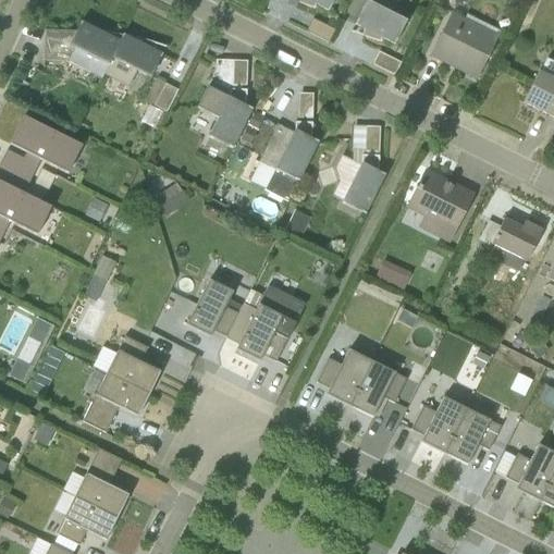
[(297,0),(297,1),(315,5),(316,3),(329,9),(333,0),(297,0)]
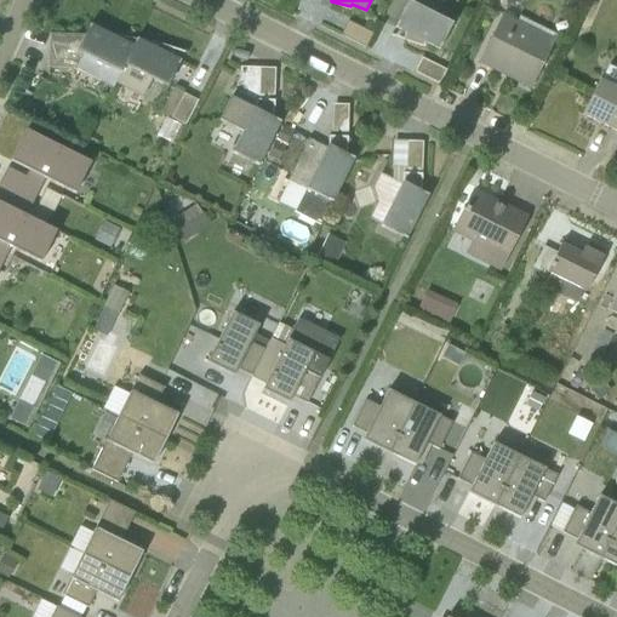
[(409,0),(395,26),(406,32),(404,38),(424,45),(426,41),(438,47),(439,47),(452,21),(439,13),(445,0),(409,0)]
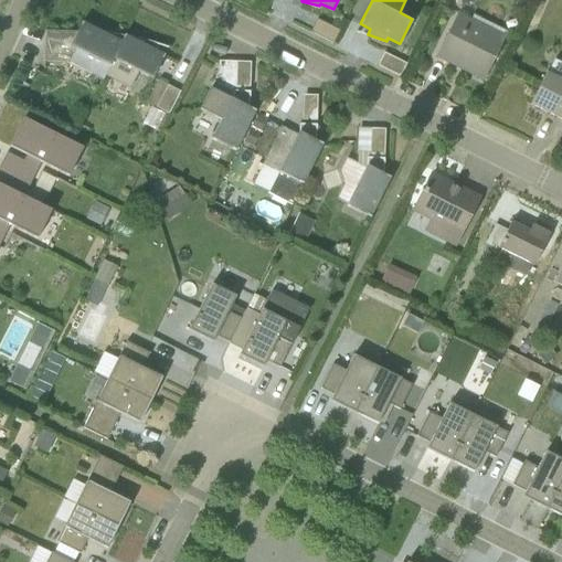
[(458,11),(436,55),(484,80),(509,31),(475,13),(472,18),(458,11)]
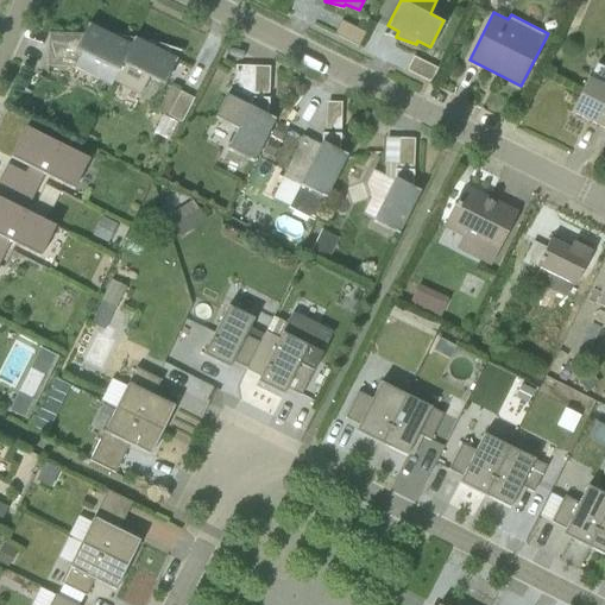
[(366,31),(342,19),(336,32),(360,44),(366,31)]
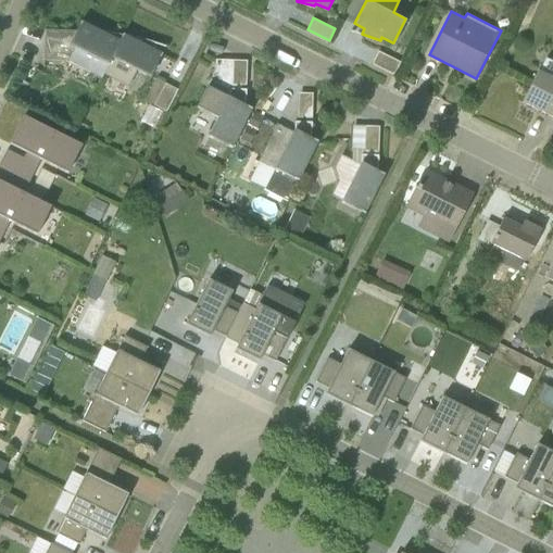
[(47,28),(46,59),(70,60),(103,76),(113,57),(123,34),(108,29),(96,29),(95,26),(83,21),(77,29),(47,28)]
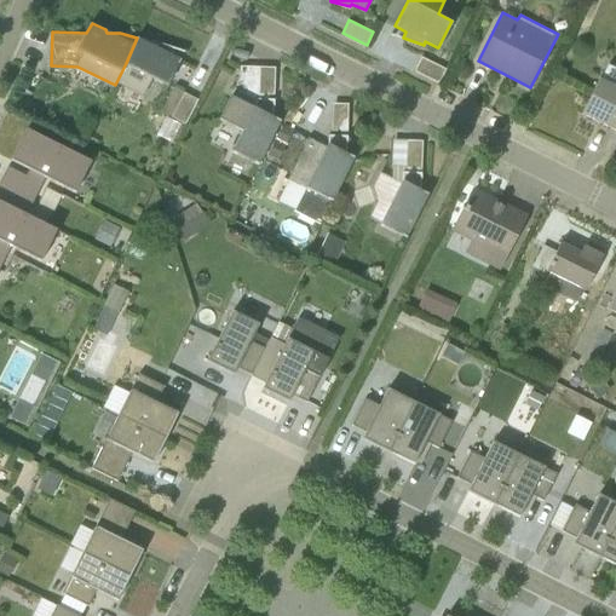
[(153,44),(138,36),(126,63),(170,86),(182,58),(172,52),(174,46),(154,40),(153,44)]
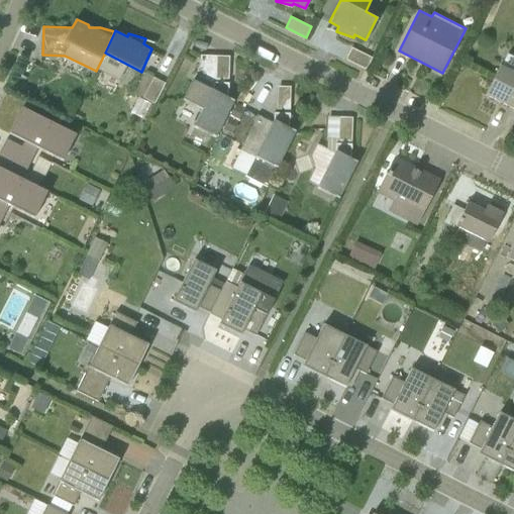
[(373,57),(352,46),(346,58),(367,69),(373,57)]
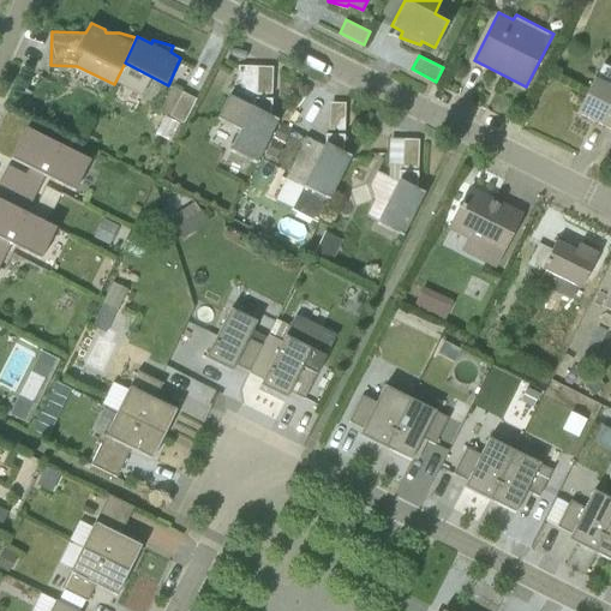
[(595,77),(577,112),(610,127),(610,65),(604,63),(597,78),(595,77)]
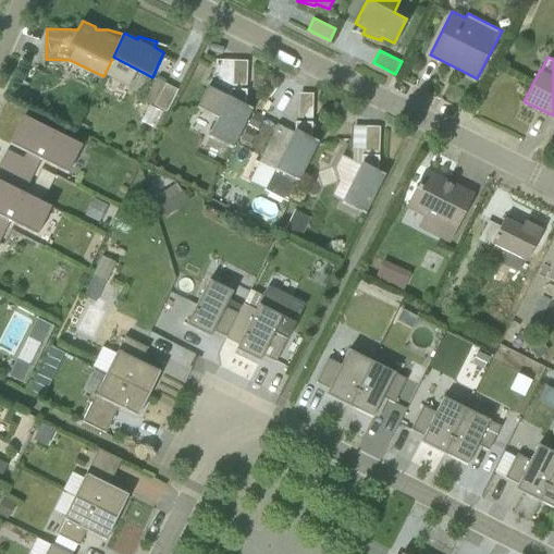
[(248,59),(217,58),(216,71),(197,107),(219,118),(210,136),(221,142),(233,147),(253,108),(247,105),(248,88),(242,88),(242,84),(247,84),(248,59)]
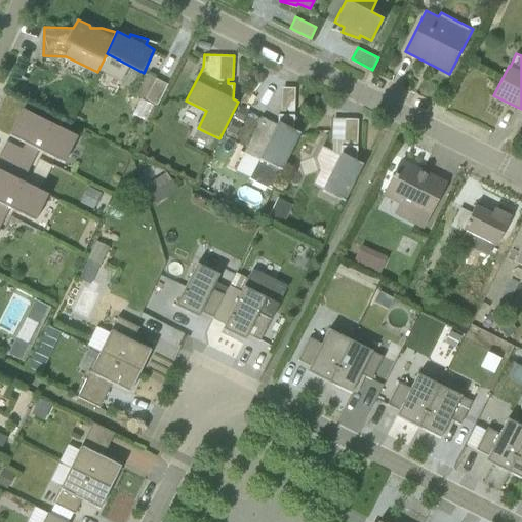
[(168,84),(148,73),(137,93),(157,104),(168,84)]
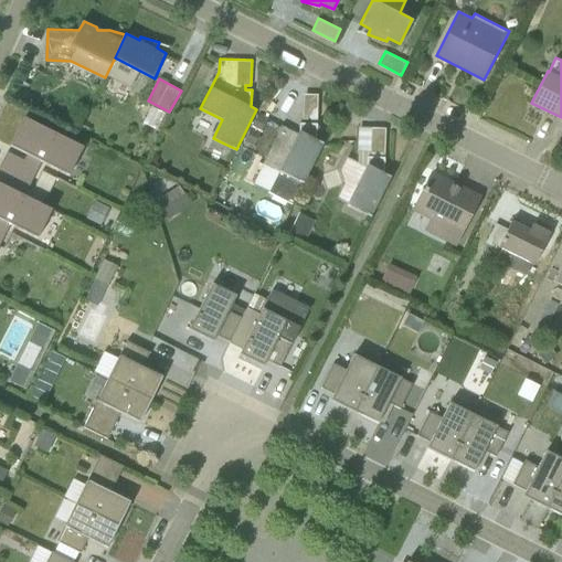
[(318,94),(304,94),(304,119),(318,119),(318,94)]
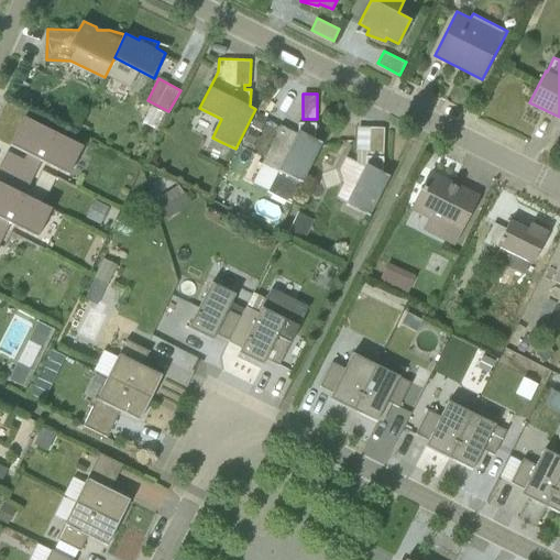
[(164,111),(152,106),(143,121),(156,128),(164,111)]
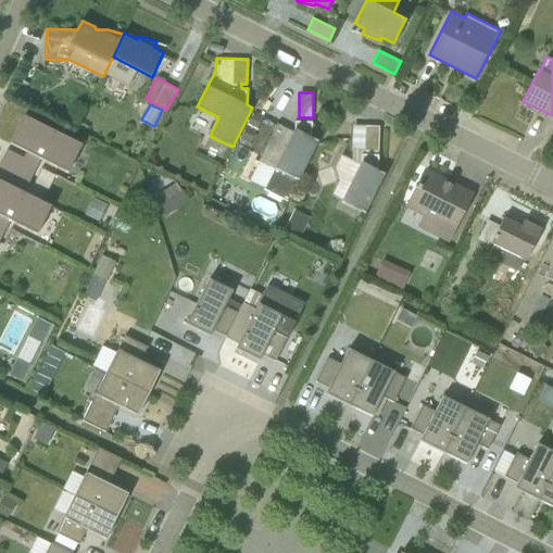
[(263,115),(255,112),(239,143),(248,148),(263,115)]
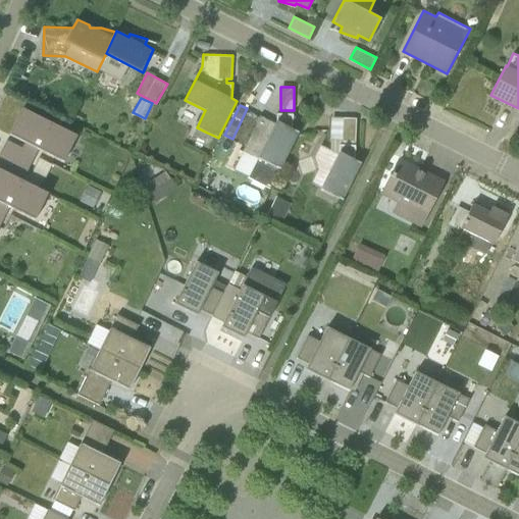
[(40,148),(64,160),(79,134),(23,107),(10,134),(27,141),(22,148),(7,140),(0,154),(0,167),(23,180),(40,148)]
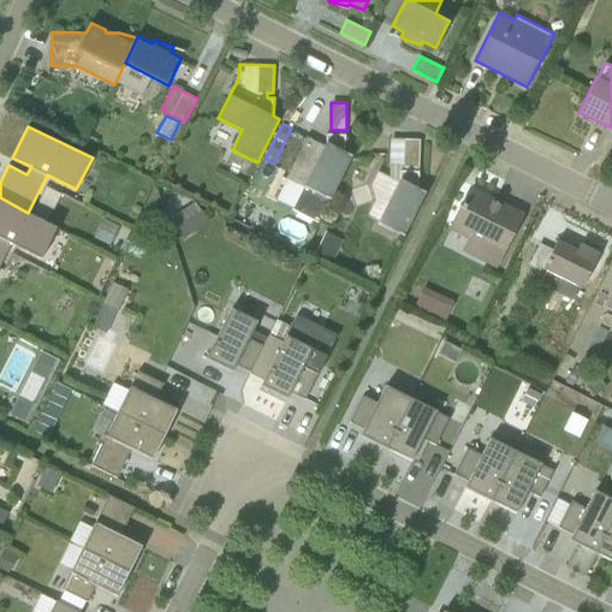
[(346,152),(346,134),(327,134),(325,146),(307,135),(307,136),(286,177),(287,177),(277,198),(319,220),(352,155),(346,152)]
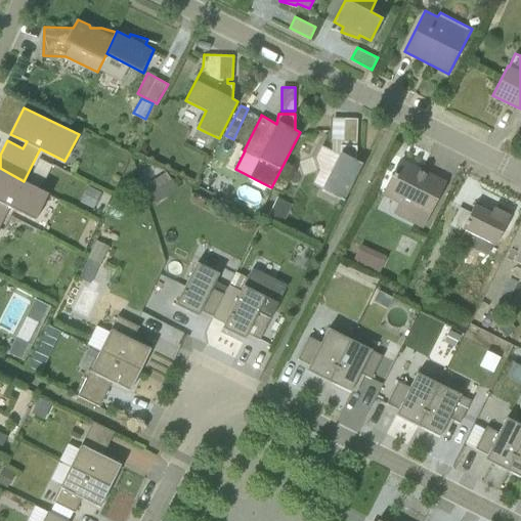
[(357,160),(358,119),(333,117),(331,149),(322,144),(315,158),(319,170),(313,182),(345,199),(363,164),(357,160)]
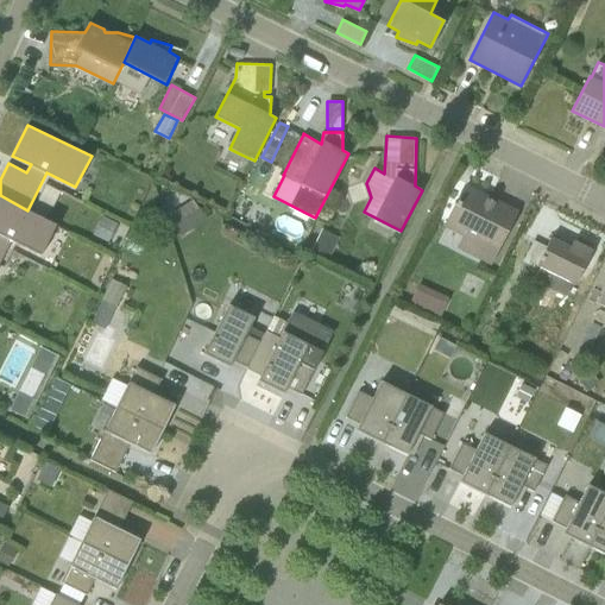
[(457,247),(491,265),(518,210),(465,183),(443,226),(462,237),(457,247)]
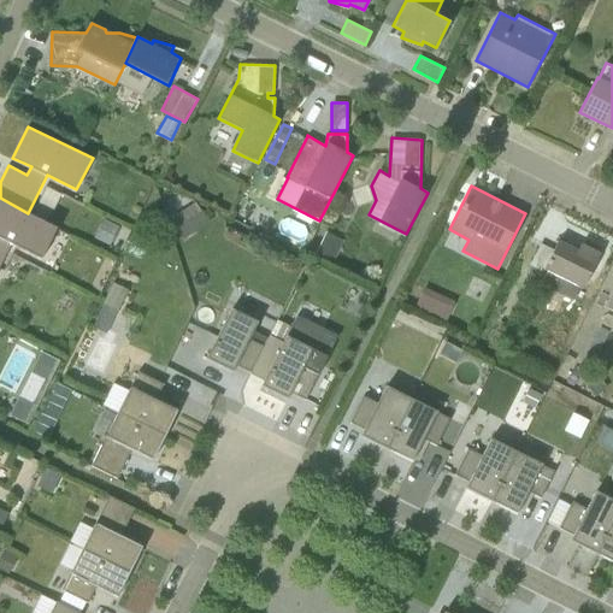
[(0,198),(0,267),(12,243),(41,258),(57,228),(28,213),(0,198)]
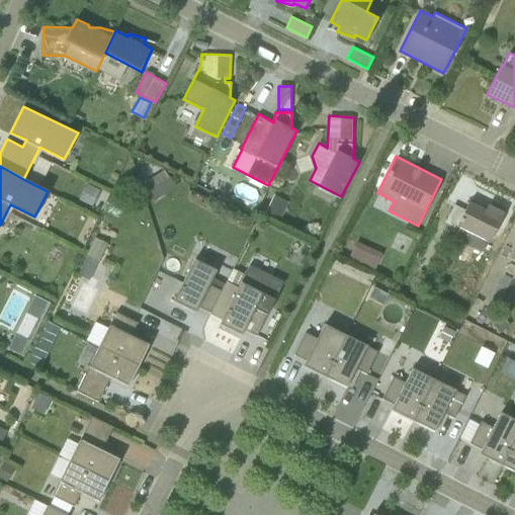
[(148,191),(154,200),(176,186),(171,177),(170,177),(164,169),(146,181),(151,189),(148,191)]
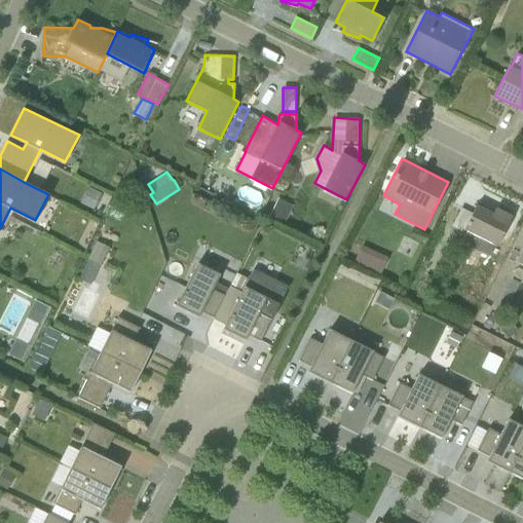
[(104,192),(91,186),(85,200),(97,207),(104,192)]
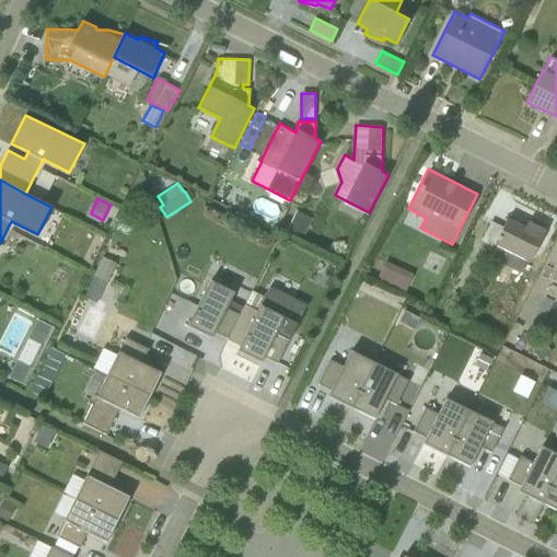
[(312,218),(297,209),(288,229),(303,236),(312,218)]
